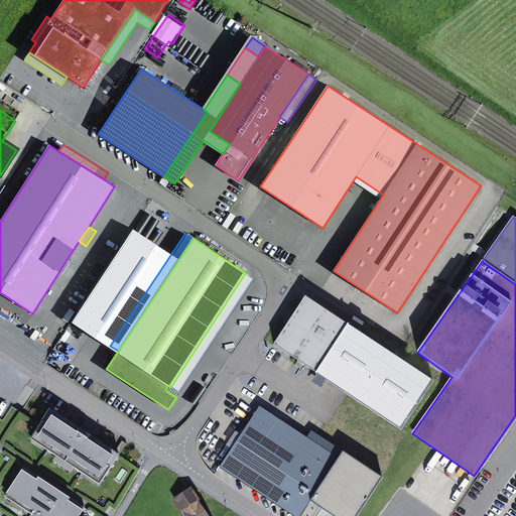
[(171,386),(179,391),(253,279),(245,273),(171,386)]
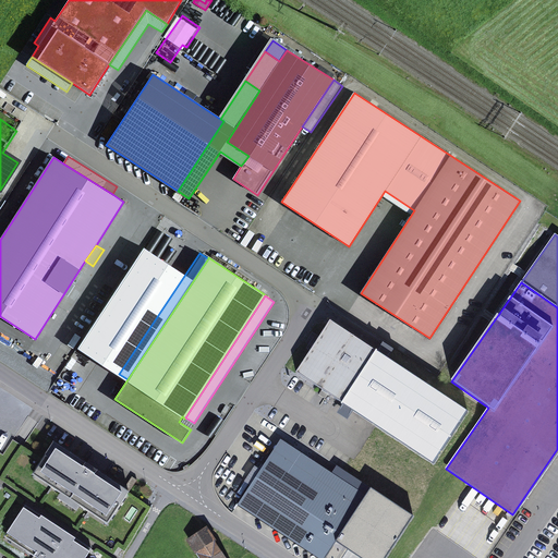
[(330,322),(295,373),(322,390),(328,395),(342,404),(353,411),(434,464),(468,413),(387,360),(393,350),(383,343),(377,352),(330,322)]
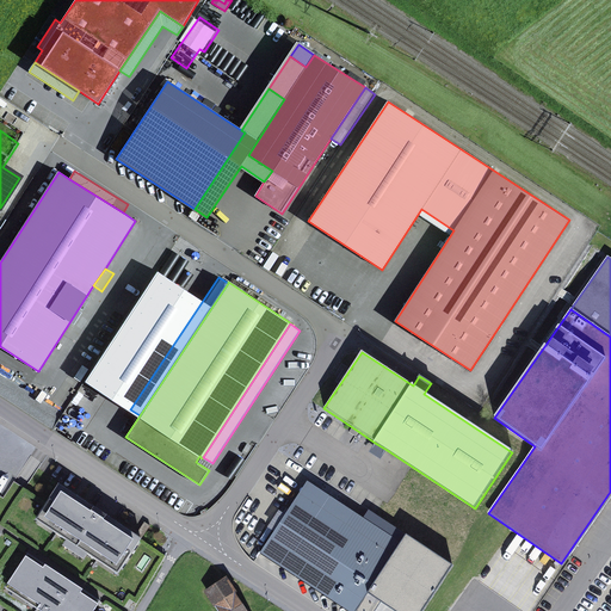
[(352,427),(349,433),(356,437),(359,432),(352,427)]
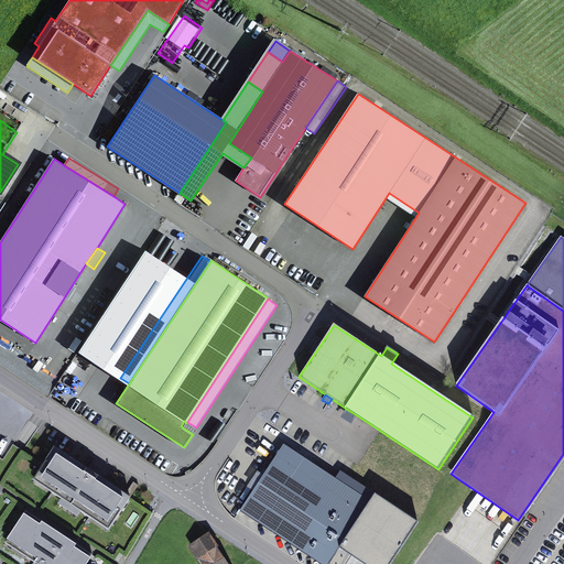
[(339,419),(350,425),(357,415),(346,409),(339,419)]
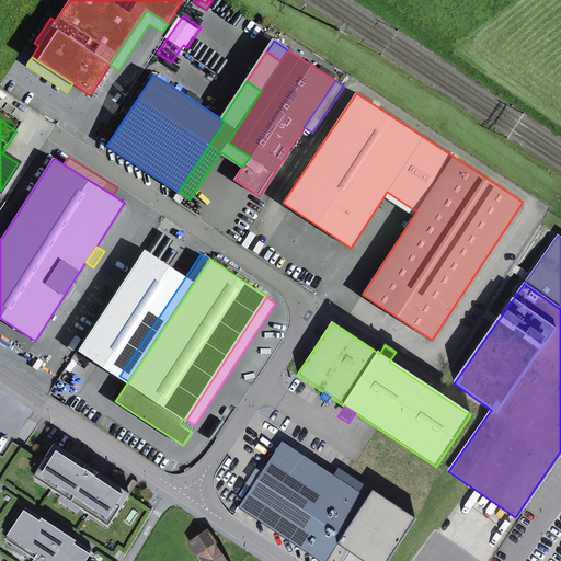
[(361,512),(368,501),(282,444),(275,455),(361,512)]
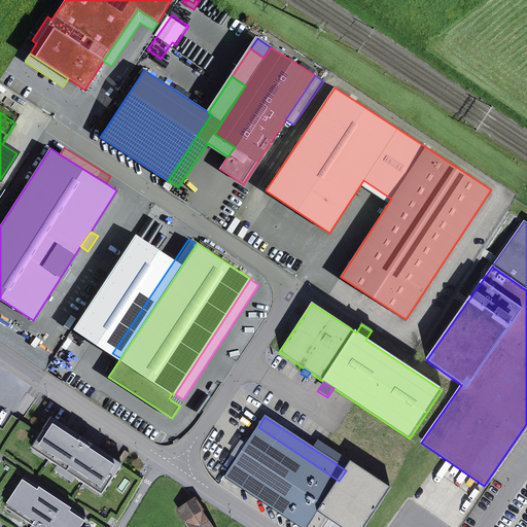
[(105,491),(121,465),(91,446),(81,438),(50,419),(34,445),(51,456),(48,460),(58,466),(75,479),(84,485),(88,480),(105,491)]
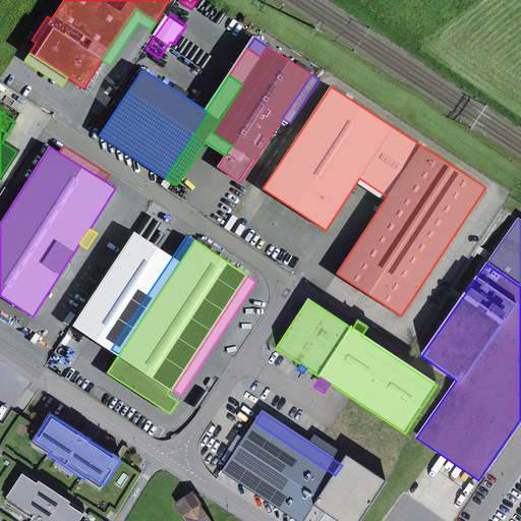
[(296,520),(303,520),(312,509),(335,475),(255,422),(243,440),(234,454),(222,472),(296,520)]
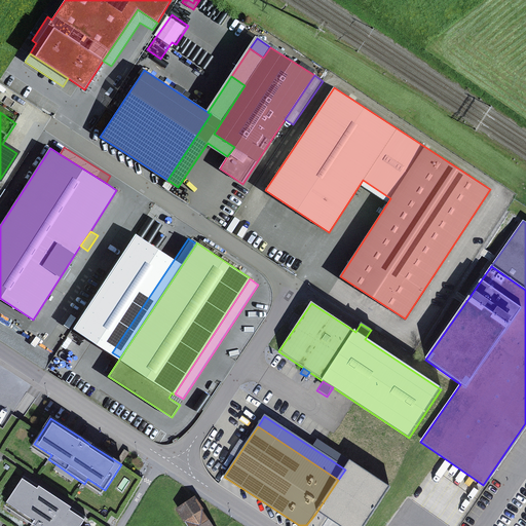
[(84,434),(81,438),(90,445),(94,440),(84,434)]
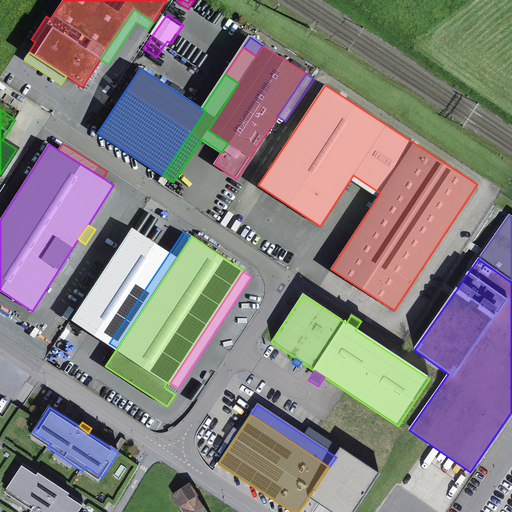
[(224,442),(230,446),(239,432),(233,428),(224,442)]
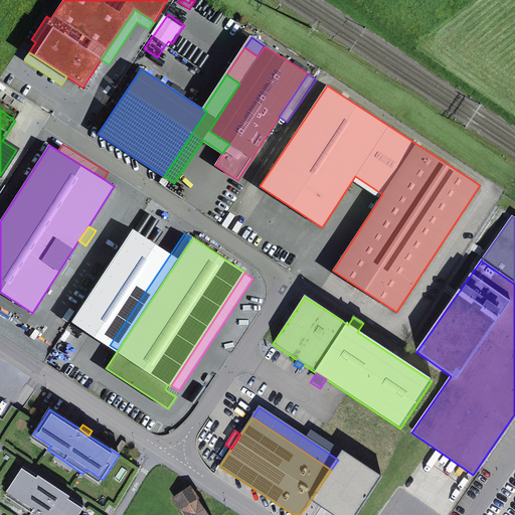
[(47,450),(50,446),(33,435),(30,439),(47,450)]
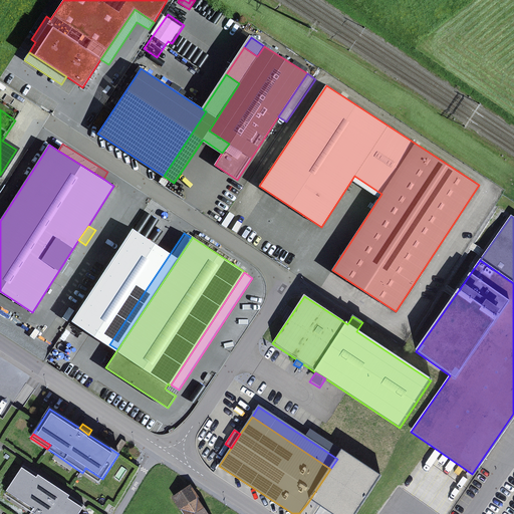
[(114,450),(119,453),(126,443),(121,440),(114,450)]
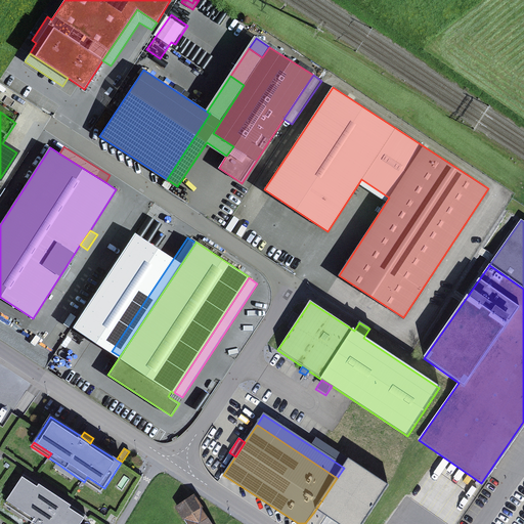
[(344,468),(337,478),(314,512),(326,520),(332,523),(362,523),(387,487),(348,462),(344,468)]
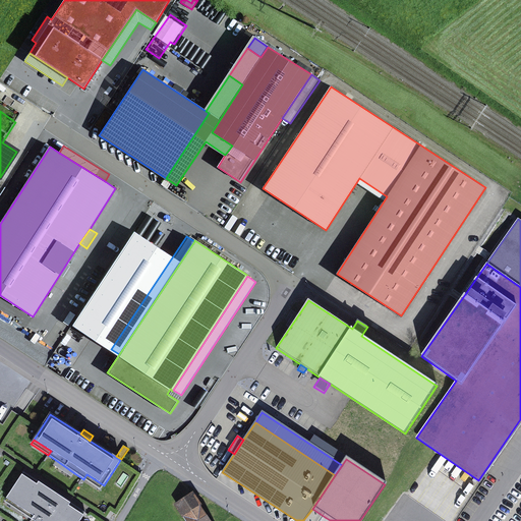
[(71,477),(74,473),(57,461),(54,466),(71,477)]
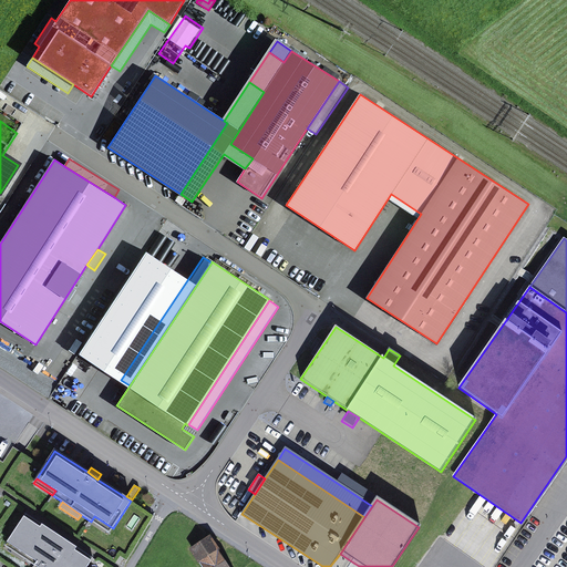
[(86,566),(93,558),(62,538),(59,543),(53,539),(57,535),(26,514),(8,542),(27,554),(23,558),(35,566),(86,566)]
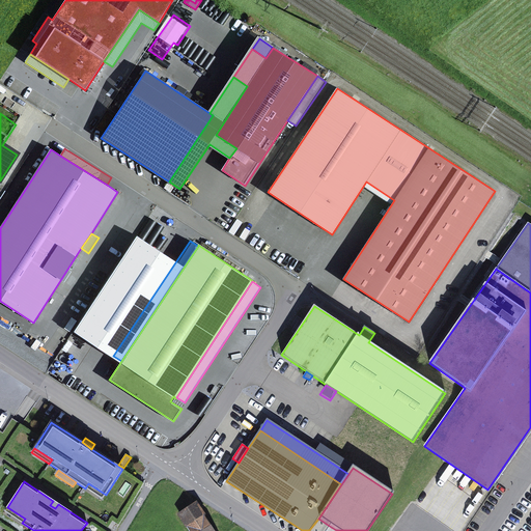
[(103,500),(106,495),(88,483),(85,488),(103,500)]
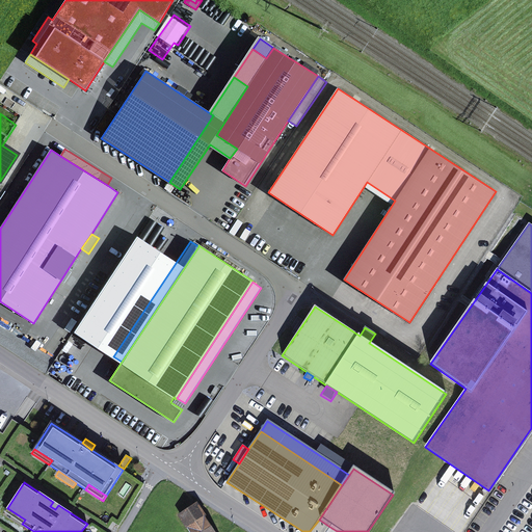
[(180,515),(190,531),(213,531),(195,505),(180,515)]
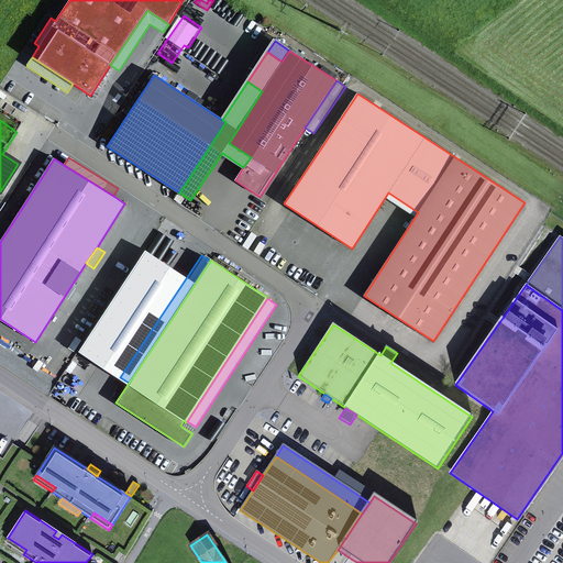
[(23,554),(26,550),(8,538),(4,542),(23,554)]
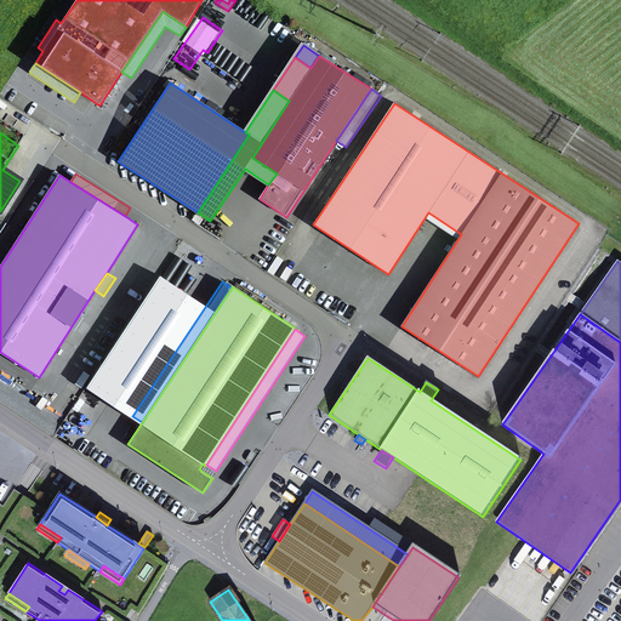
[(383,620),(387,616),(372,607),(362,620),(383,620)]
